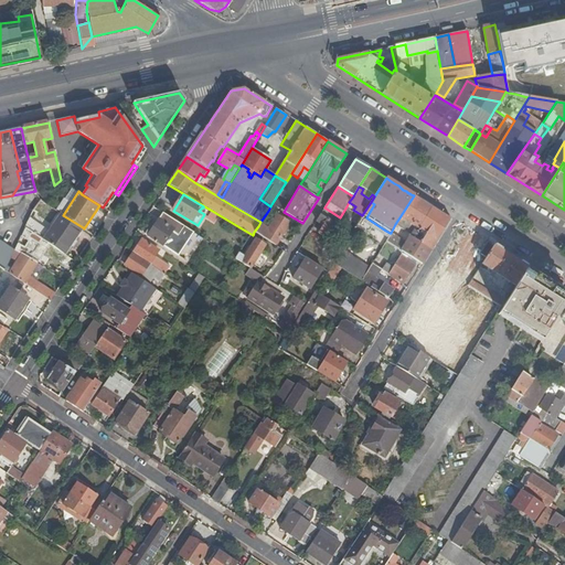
[(449,219),(414,195),(400,217),(415,226),(437,240),(449,219)]
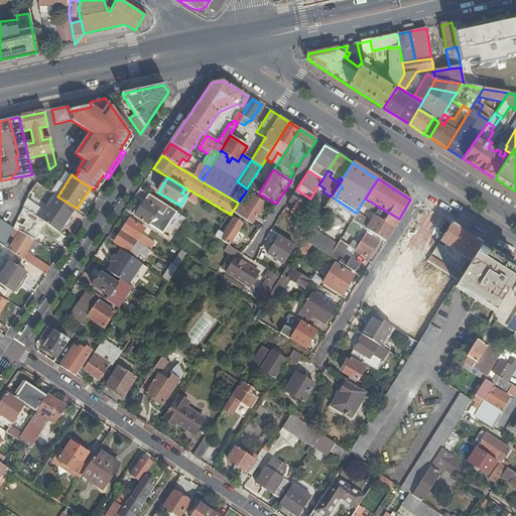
[(55,195),(57,197),(65,185),(58,181),(51,191),(55,195)]
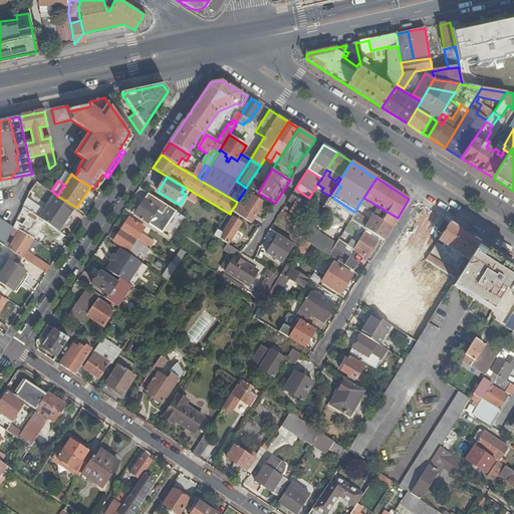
[(247,186),(246,188),(244,192),(252,197),(256,191),(247,186)]
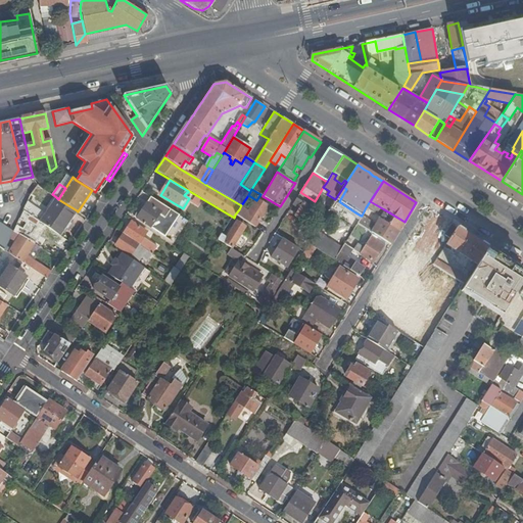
[(296,198),(311,207),(315,201),(300,192),(296,198)]
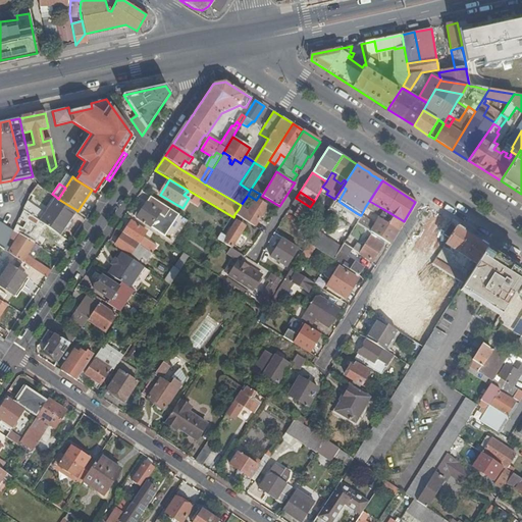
[(260,194),(256,200),(267,207),(270,209),(274,203),(262,196),(260,194)]
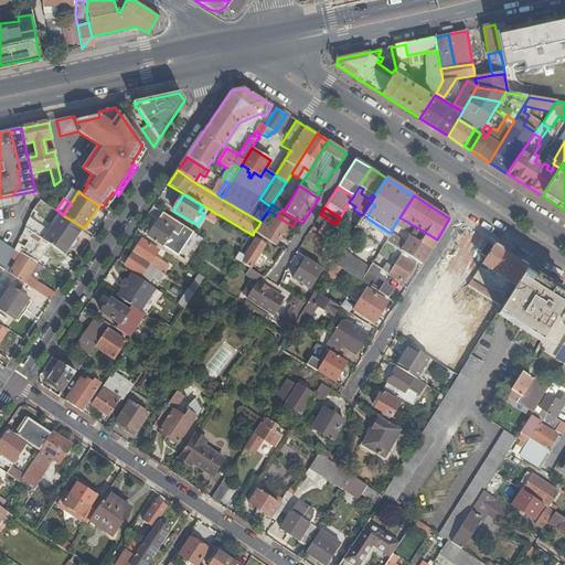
[(49,244),(64,254),(83,227),(63,215),(61,213),(43,241),(49,244)]
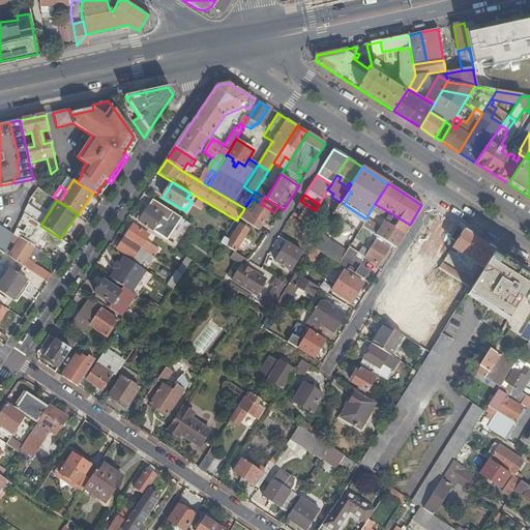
[(173,213),(153,201),(139,223),(156,234),(160,227),(156,225),(162,217),(168,222),(173,213)]
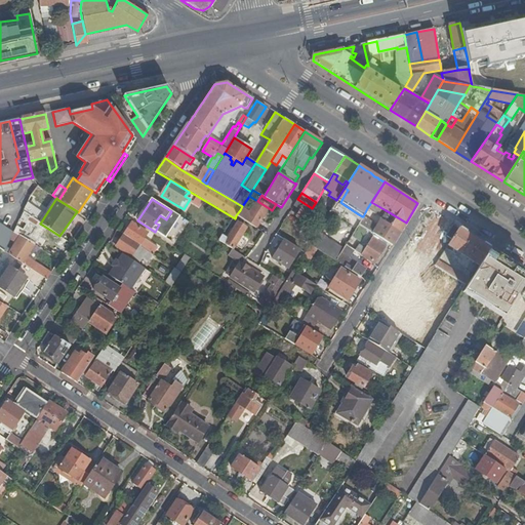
[(312,208),(297,199),(294,204),(300,208),(295,216),(304,221),(312,208)]
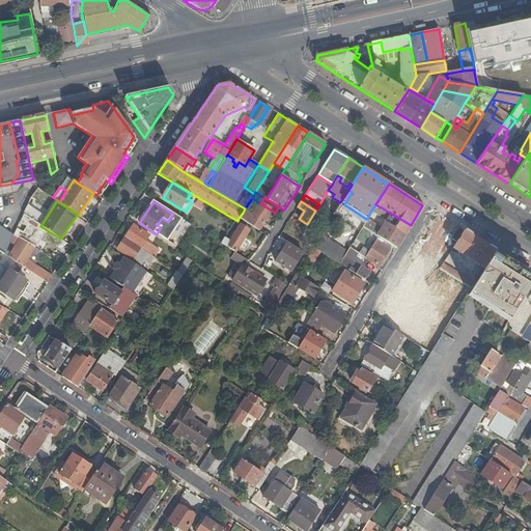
[(344,214),(348,207),(344,204),(340,202),(334,212),(339,215),(341,212),(344,214)]
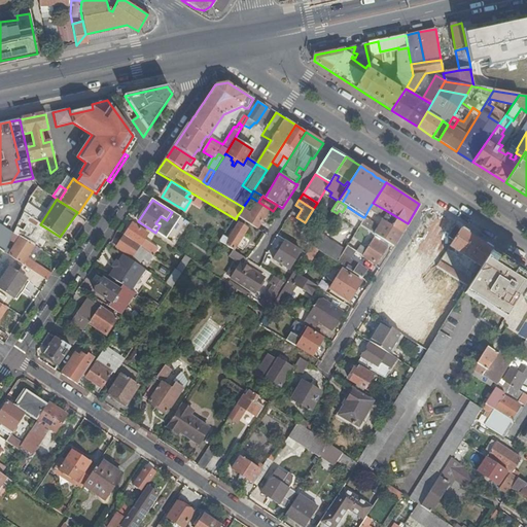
[(241,211),(237,216),(257,230),(270,209),(258,202),(248,216),(241,211)]
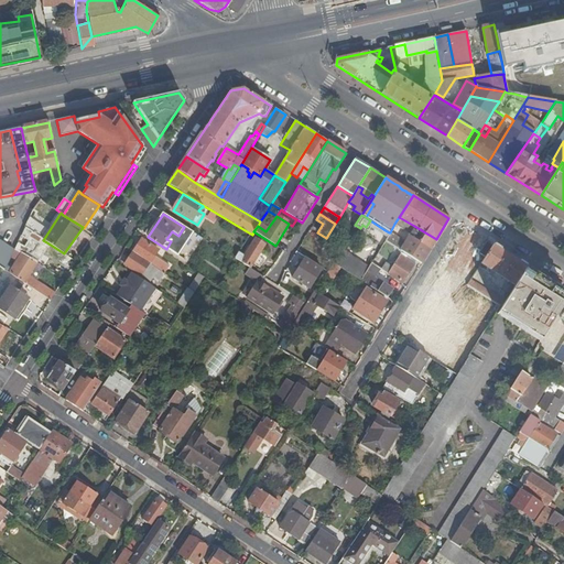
[(414,226),(399,217),(394,224),(410,234),(414,226)]
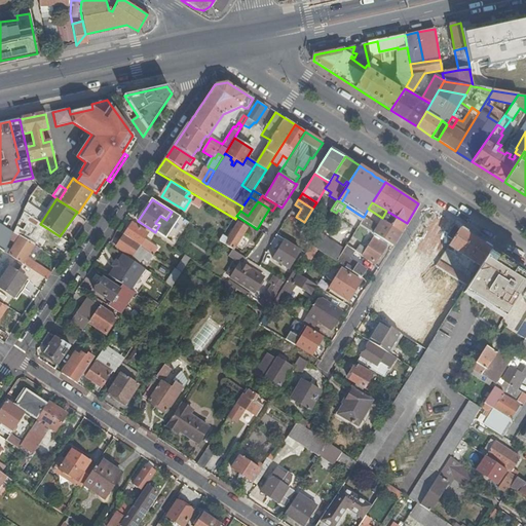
[(35,213),(26,207),(23,213),(32,218),(35,213)]
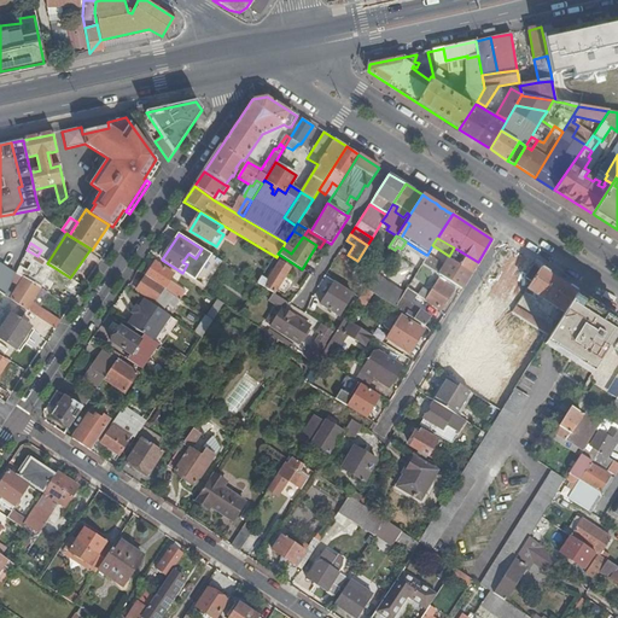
[(472,270),(478,262),(454,248),(449,256),(472,270)]
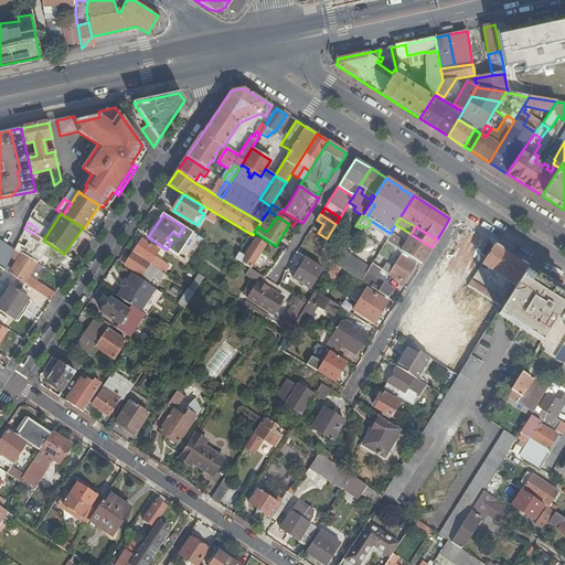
[(464,227),(394,337),(408,345),(429,359),(457,376),(468,358),(429,333),(435,323),(445,330),(458,309),(449,302),(487,242),(464,227)]
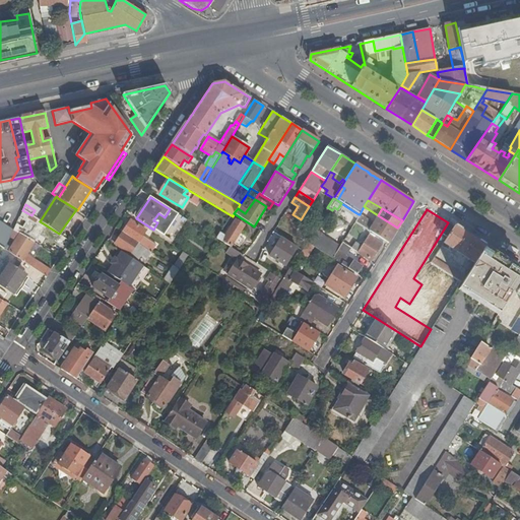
[(19,234),(34,243),(45,224),(40,221),(31,215),(22,210),(13,230),(16,233),(24,218),(27,219),(19,234)]
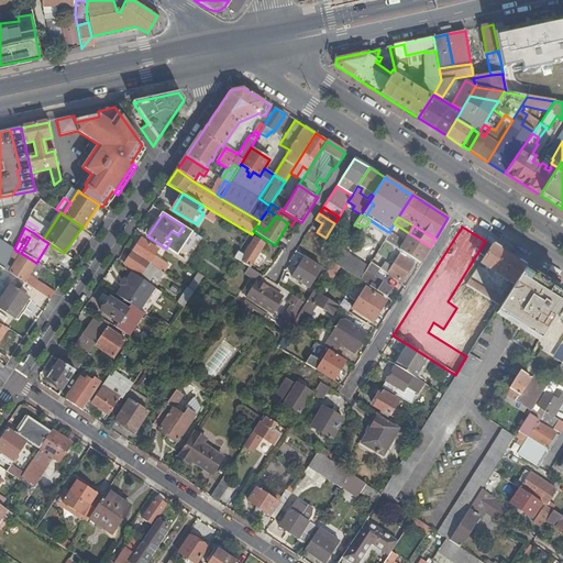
[(420,263),(430,246),(409,233),(404,241),(389,232),(388,232),(384,240),(400,251),(415,260),(420,263)]
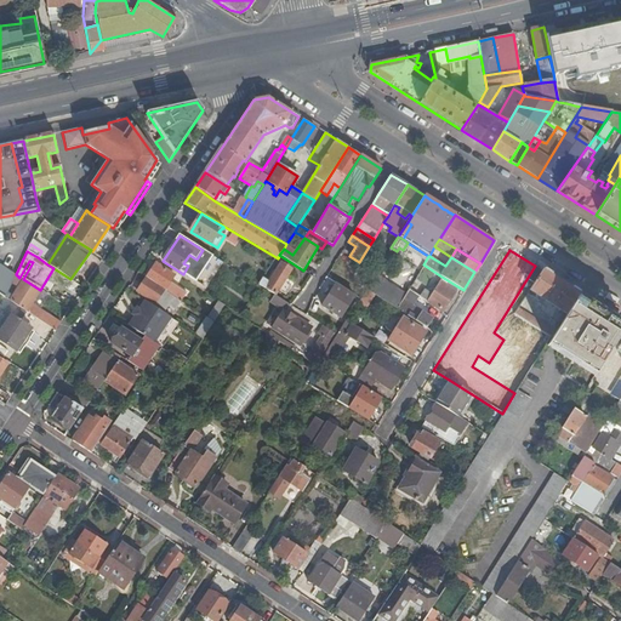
[(269,283),(265,279),(260,286),(274,296),(278,290),(285,295),(291,286),(284,281),(291,271),(281,263),(269,283)]
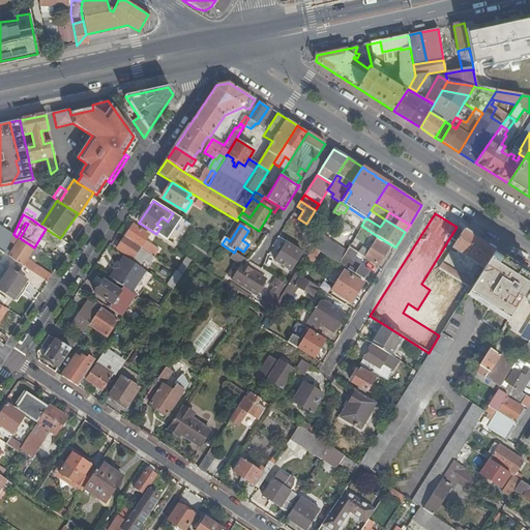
[(0,251),(4,254),(13,234),(0,226),(0,251)]
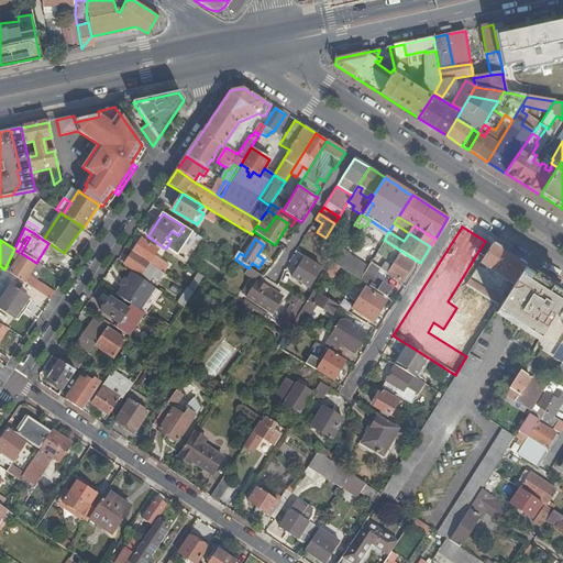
[(142,240),(133,252),(164,273),(169,266),(154,255),(157,250),(142,240)]
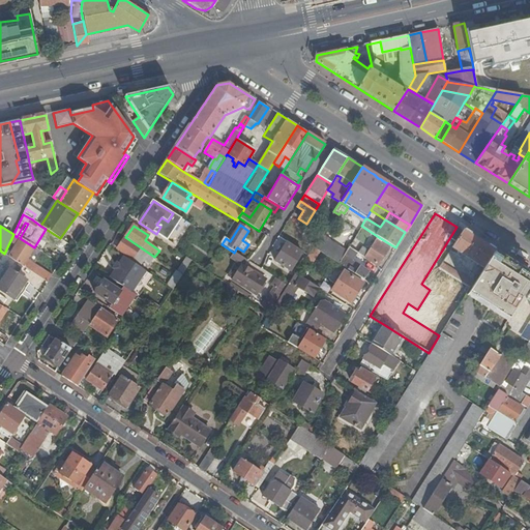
[(494,252),(462,231),(451,247),(465,257),(463,259),(466,261),(468,258),(483,268),(493,254),(494,252)]
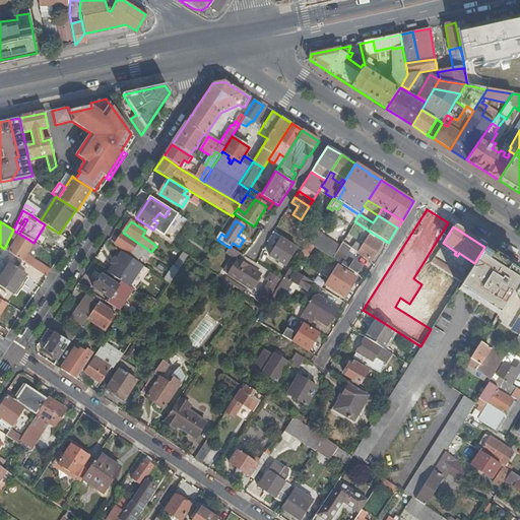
[(46,277),(50,271),(25,255),(34,243),(19,234),(16,233),(13,230),(4,249),(46,277)]
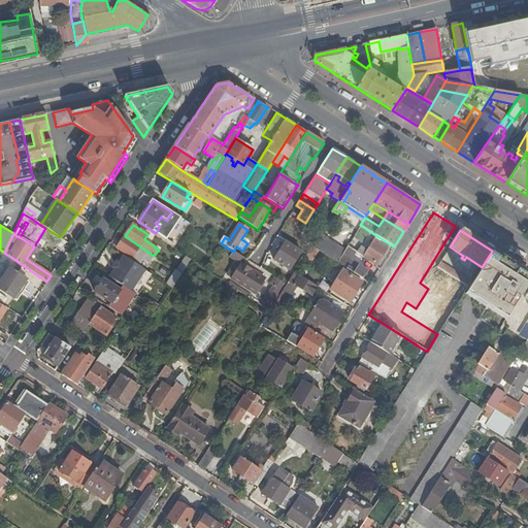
[(343,250),(318,234),(310,246),(311,246),(336,262),(341,254),(343,250)]
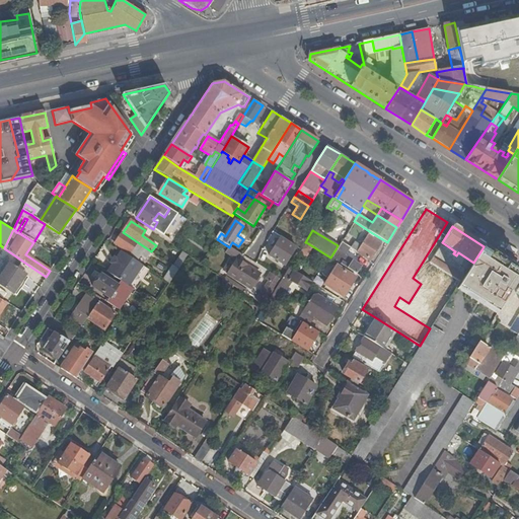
[(369,261),(382,239),(369,231),(360,245),(355,242),(357,239),(347,232),(340,243),(350,249),(353,251),(354,250),(369,261)]
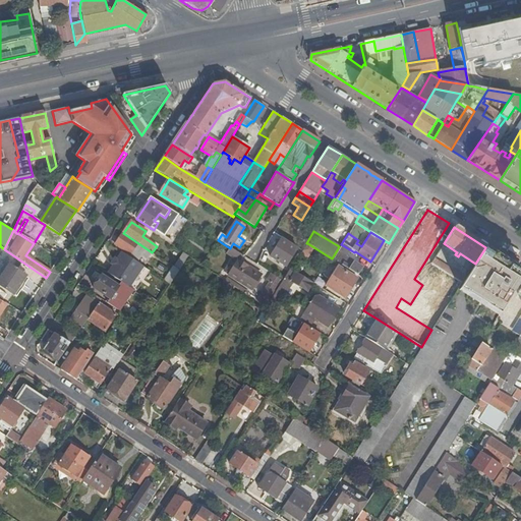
[(152,252),(123,233),(116,245),(139,261),(142,255),(148,258),(152,252)]
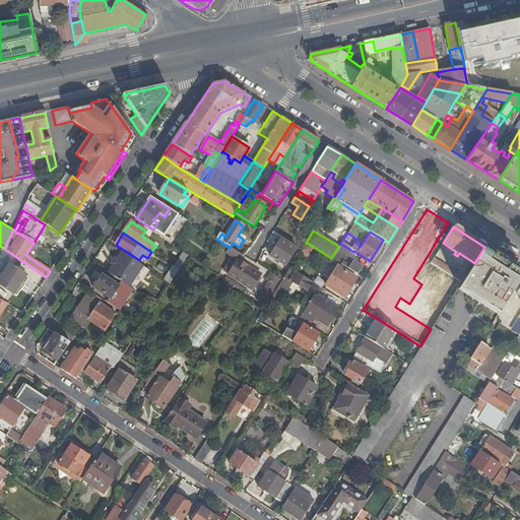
[(296,249),(280,238),(268,256),(284,266),(296,249)]
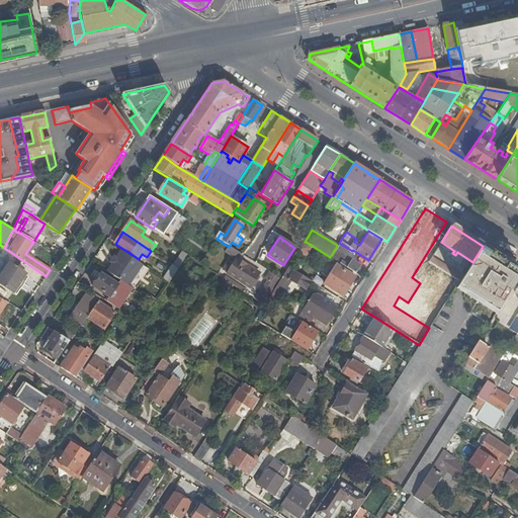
[(306,242),(298,252),(305,256),(311,246),(306,242)]
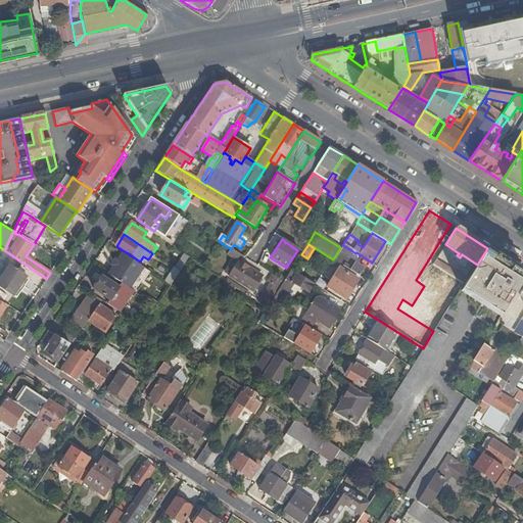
[(342,245),(340,247),(338,251),(348,257),(352,251),(342,245)]
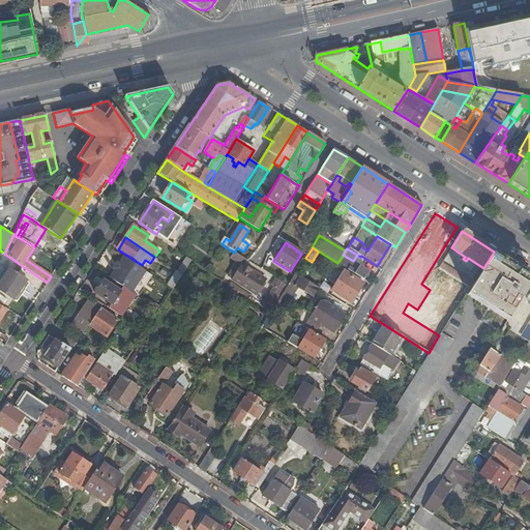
[(248,261),(234,253),(230,259),(237,264),(243,268),(248,261)]
